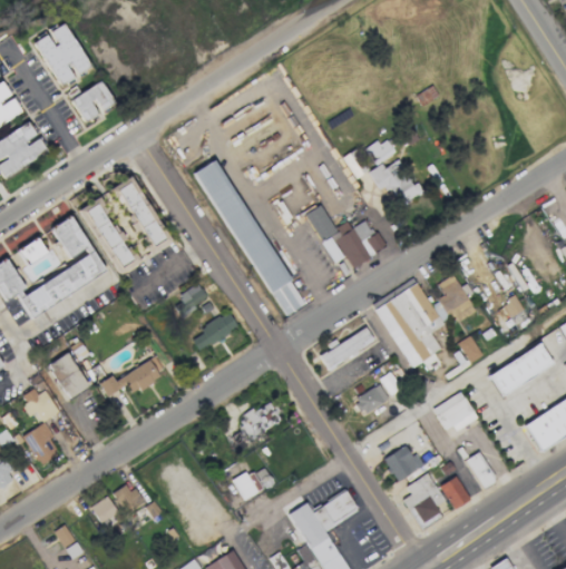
[(62,86),(77,77),(76,76),(91,66),(64,23),(35,42),(62,86)]
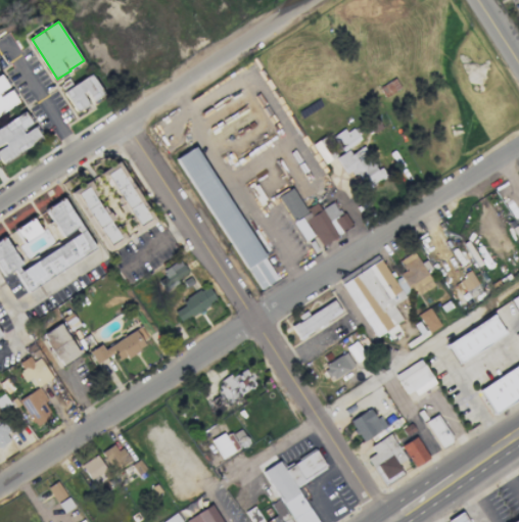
[(65,92),(79,112),(105,95),(93,75),(65,92)]
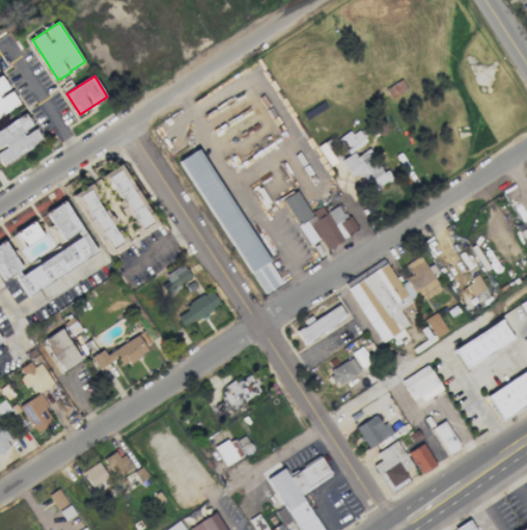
[(0,117),(21,106),(12,90),(11,90),(4,77),(0,79),(0,117)]
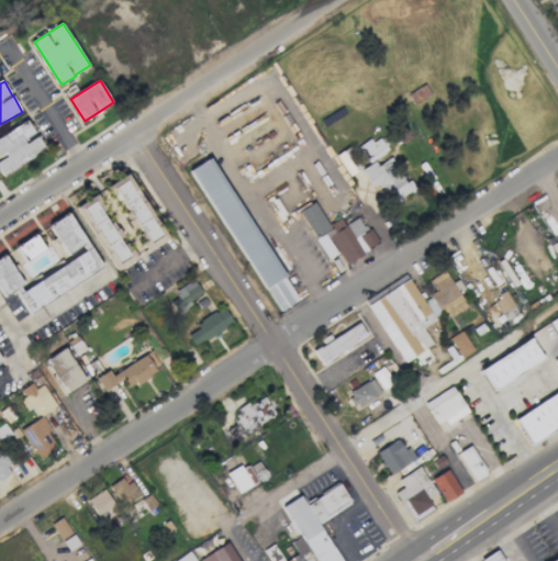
[(433,97),(427,86),(411,94),(416,104),(433,97)]
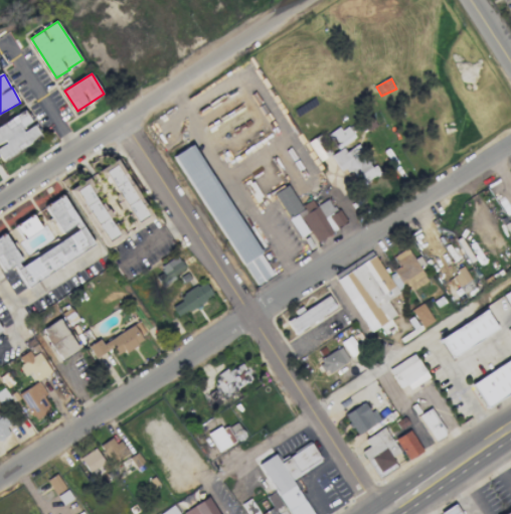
[(0,126),(0,155),(4,161),(44,138),(35,124),(27,111),(0,126)]
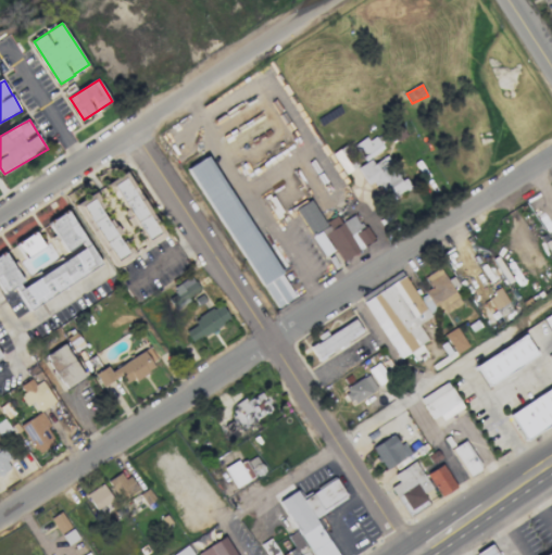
[(387,150),(378,135),(358,147),(367,162),(387,150)]
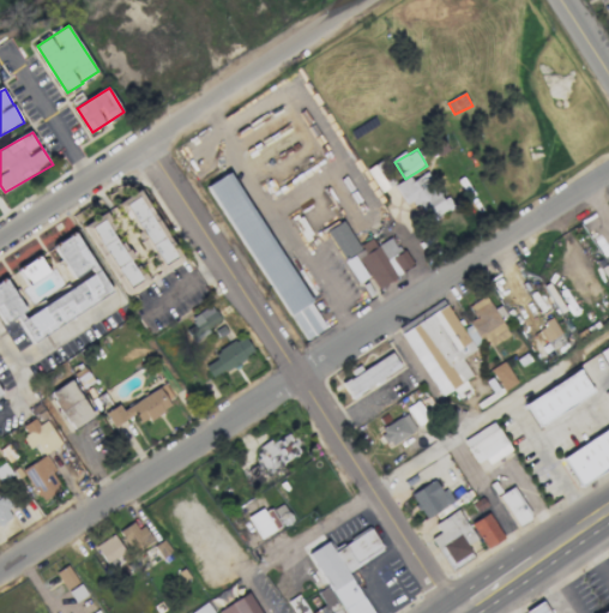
[(384,193),(398,185),(385,162),(371,169),(384,193)]
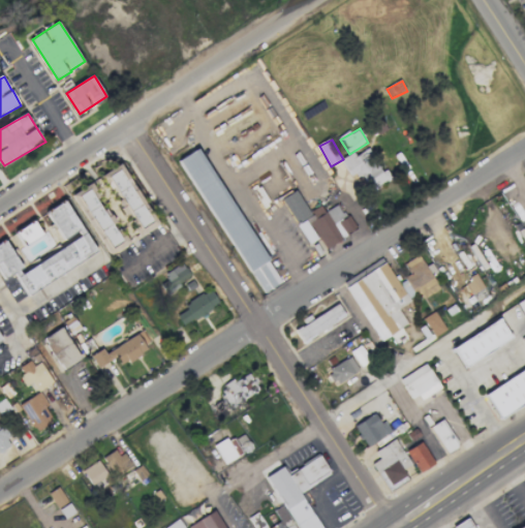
[(263,296),(282,284),(203,148),(184,158),(263,296)]
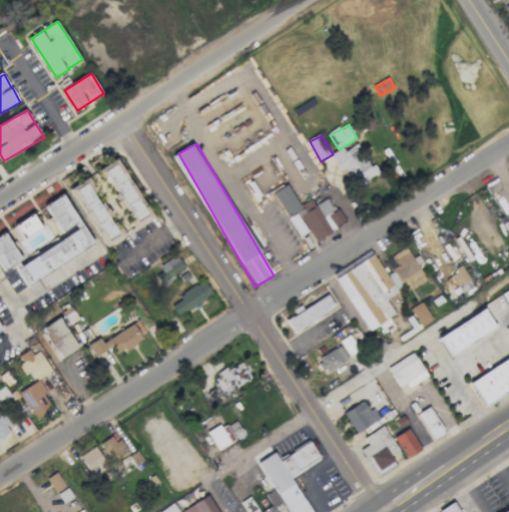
[(336,152),(354,188),(382,173),(378,164),(371,167),(359,144),(347,151),(346,147),(336,152)]
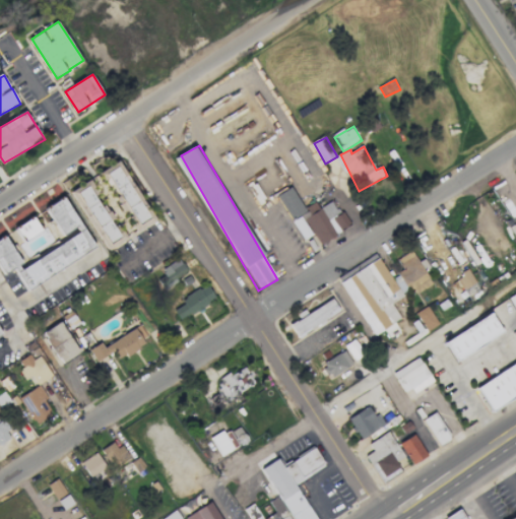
[(121,161),(104,172),(127,211),(130,209),(140,225),(153,218),(121,161)]
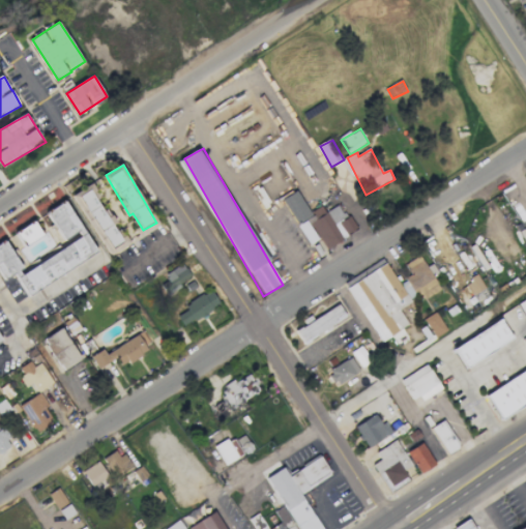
[(76,194),(109,257),(127,246),(115,225),(114,226),(93,184),(76,194)]
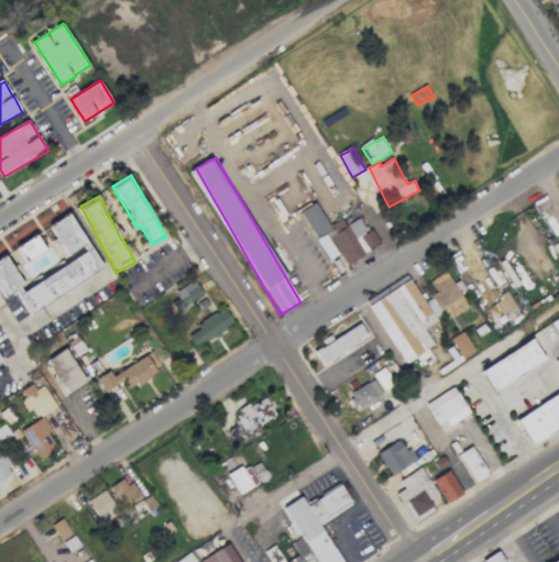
[(303,211),(317,240),(330,232),(347,264),(383,245),(374,229),(370,232),(362,219),(348,227),(344,219),(331,227),(318,202),(303,211)]
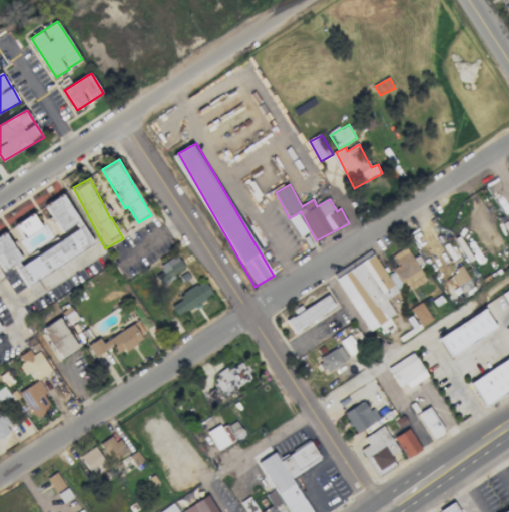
[(96,246),(66,194),(47,205),(64,233),(77,225),(80,230),(25,263),(15,244),(43,228),(35,215),(0,235),(0,263),(5,272),(16,266),(28,286),(96,246)]
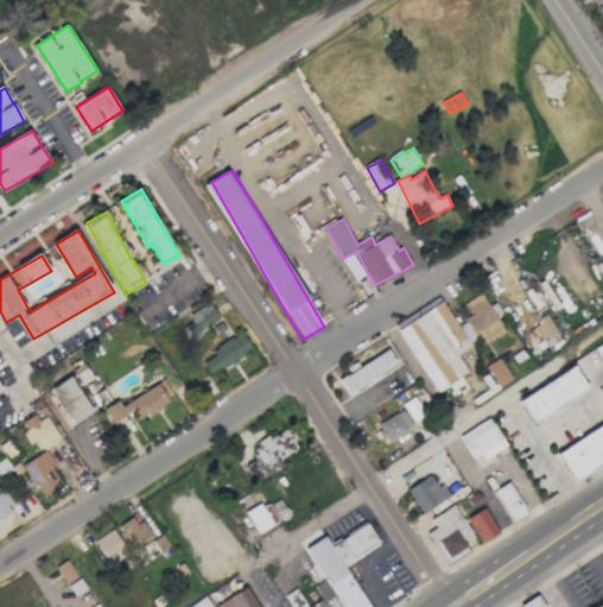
[(347,258),(355,280),(366,277),(356,253),(347,258)]
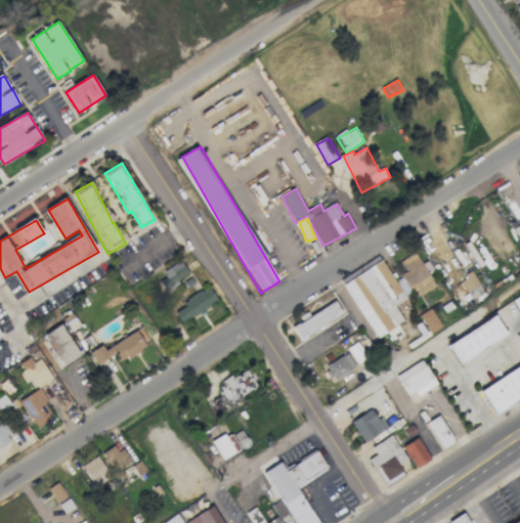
[(345,285),(379,339),(391,332),(395,339),(404,334),(399,325),(406,321),(396,305),(419,290),(423,296),(438,287),(430,274),(436,270),(430,261),(425,264),(418,253),(402,262),(409,273),(397,280),(382,256),(352,274),(355,278),(345,285)]
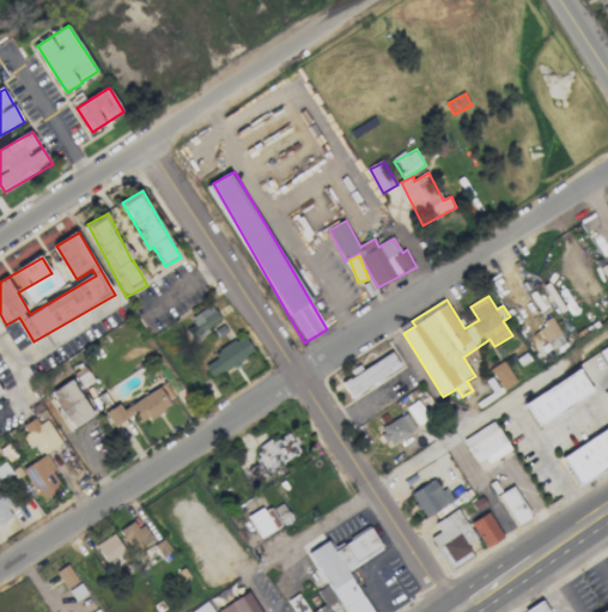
[(223,320),(214,306),(192,320),(200,334),(223,320)]
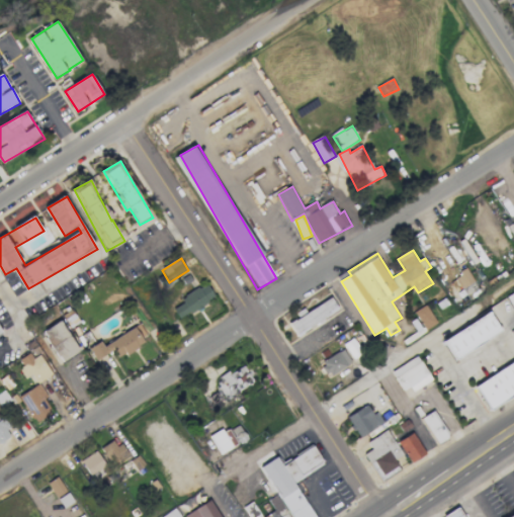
[(476,283),(470,270),(457,275),(462,289),(476,283)]
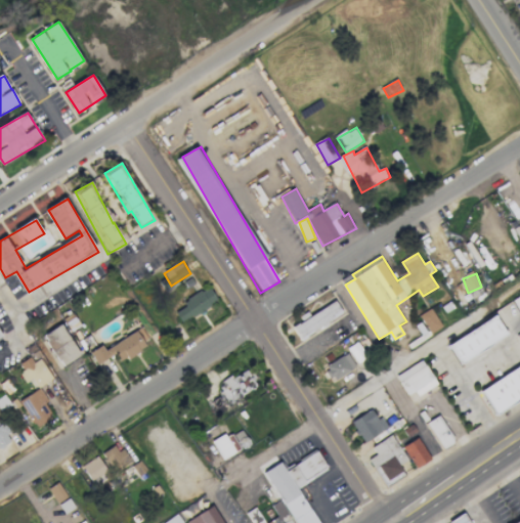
[(220,302),(212,289),(175,310),(183,323),(220,302)]
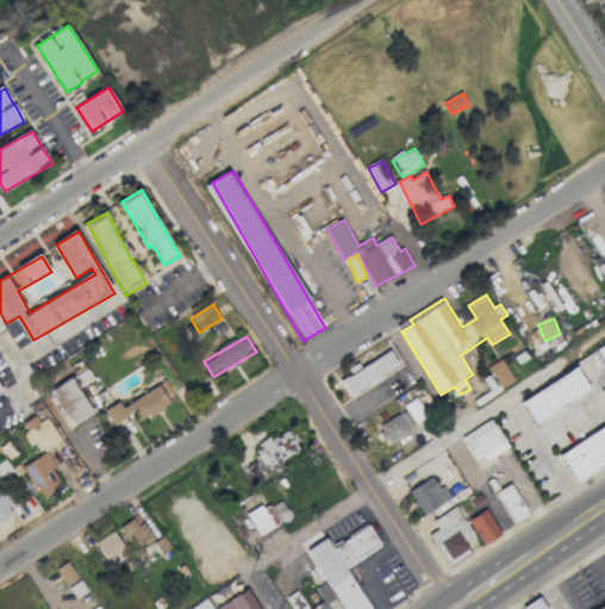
[(351,396),(401,365),(393,350),(342,381),(351,396)]
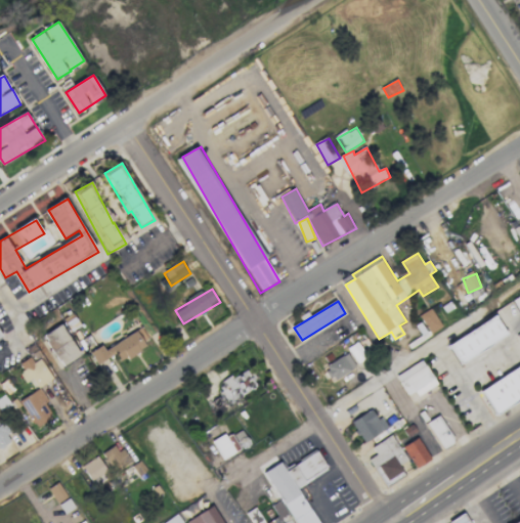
[(444,328),(433,309),(422,316),(433,334),(444,328)]
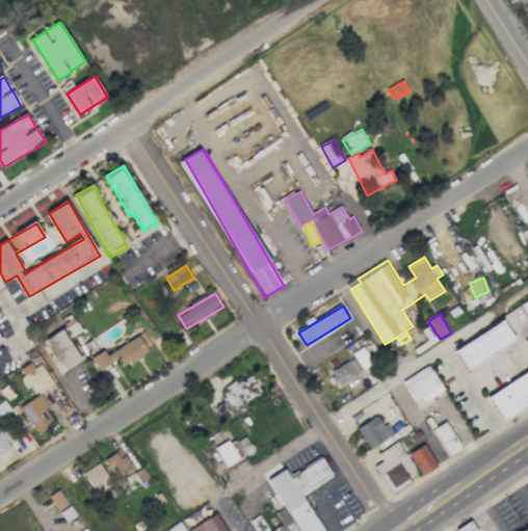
[(457,348),(469,369),(517,342),(506,322),(457,348)]
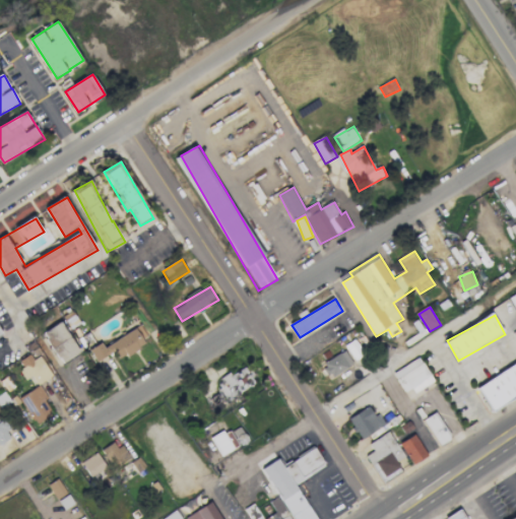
[(82,353),(63,322),(45,333),(64,365),(82,353)]
